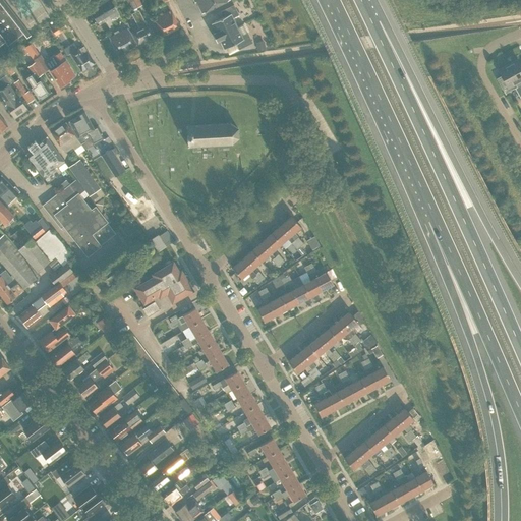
[(128,0),(133,9),(142,5),(139,0),(128,0)]
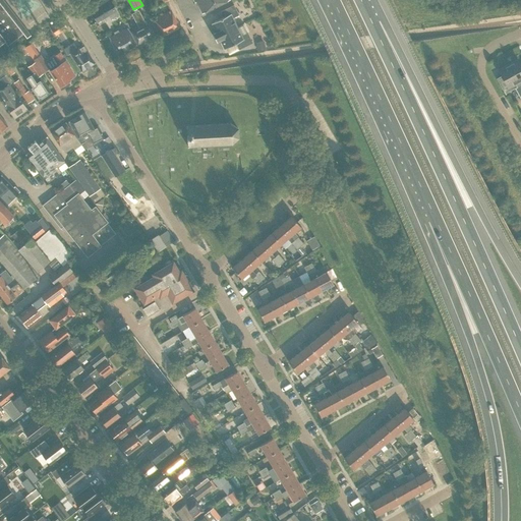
[(195,0),(203,13),(229,0),(195,0)]
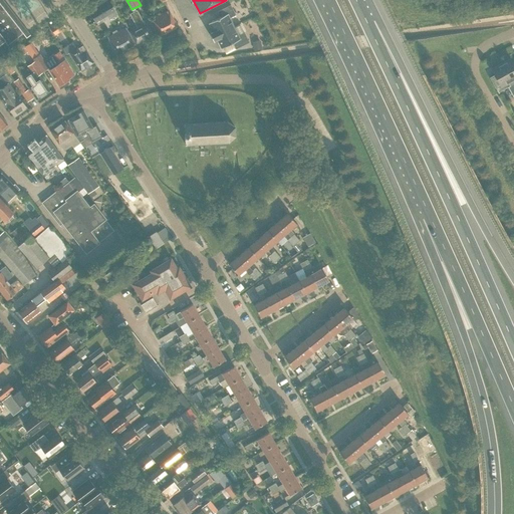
[(114,10),(110,1),(90,11),(95,20),(114,10)]
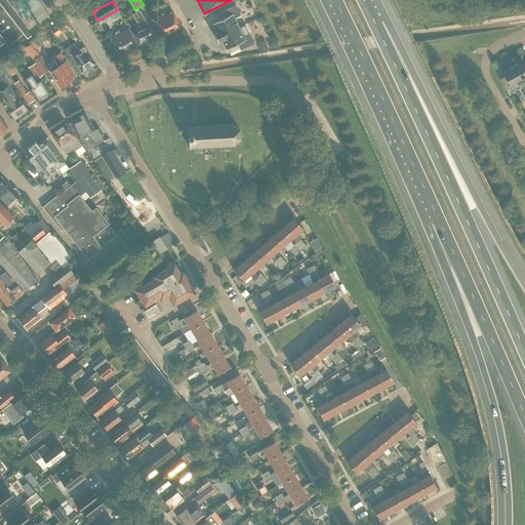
[(0,43),(4,41),(8,45),(23,33),(0,5),(0,4),(0,43)]
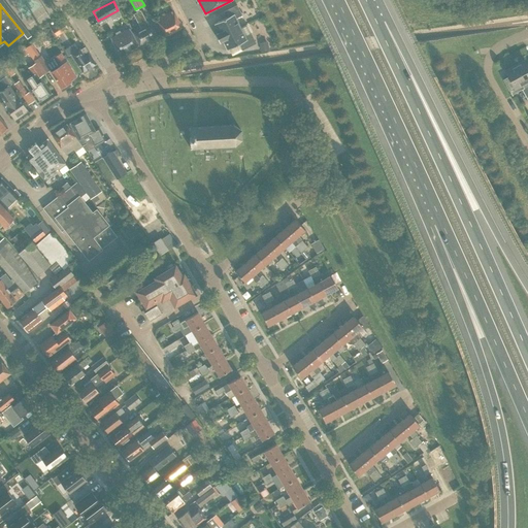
[(216,34),(218,38),(240,27),(235,19),(242,15),(237,5),(223,12),(226,18),(215,24),(219,33),(216,34)]
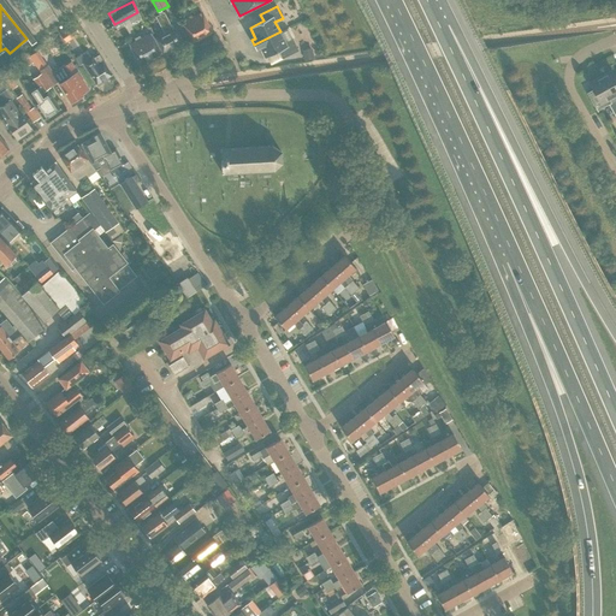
[(155,39),(164,53),(183,43),(176,28),(172,29),(164,12),(155,17),(165,34),(155,39)]
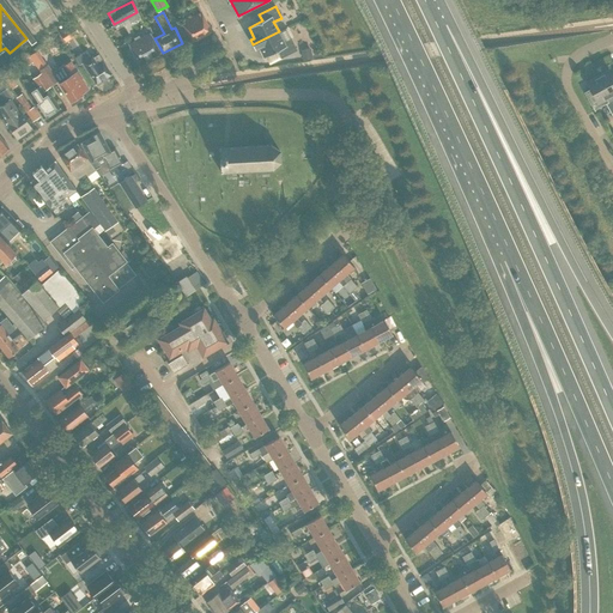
[(190,42),(211,32),(201,13),(181,23),(190,42)]
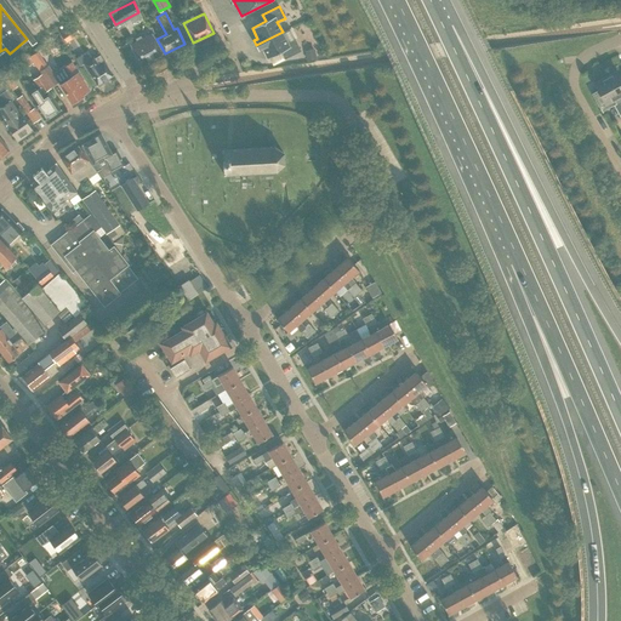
[(75,24),(62,34),(68,43),(80,33),(75,24)]
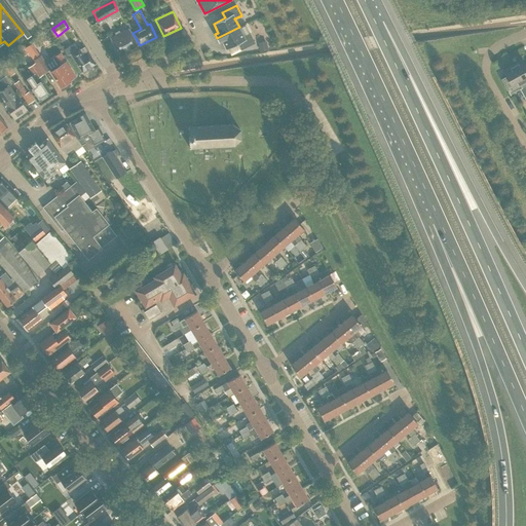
[(243,36),(239,27),(217,38),(219,42),(222,41),(226,49),(238,44),(240,50),(255,43),(250,33),(243,36)]
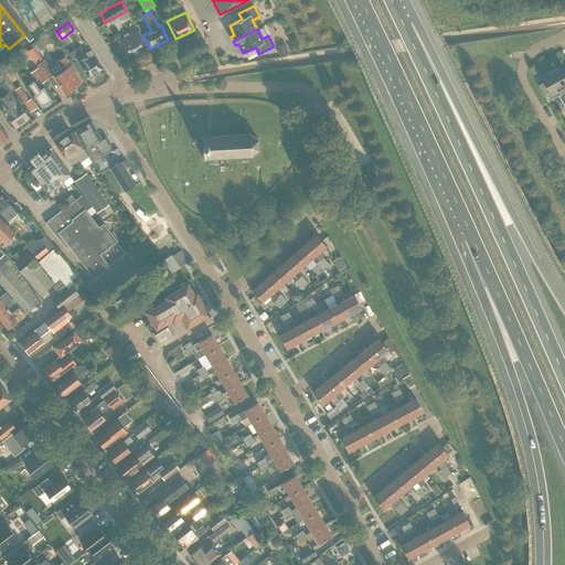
[(125,38),(118,41),(128,60),(148,49),(138,30),(129,35),(128,33),(124,35),(125,38)]
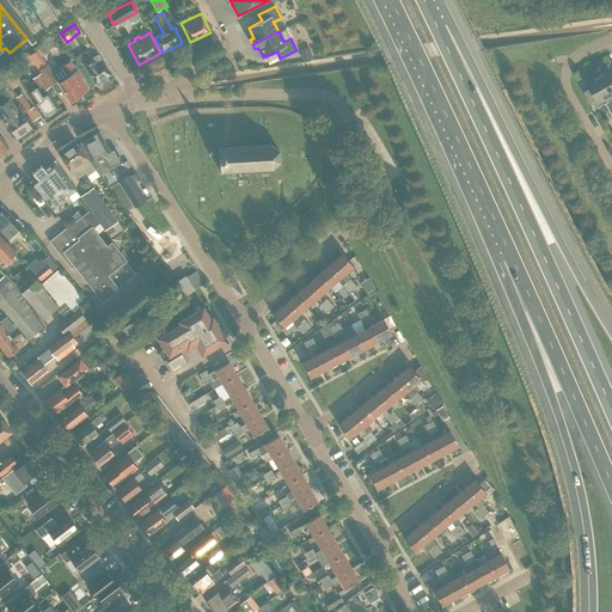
[(301,49),(303,59),(312,57),(311,48),(301,49)]
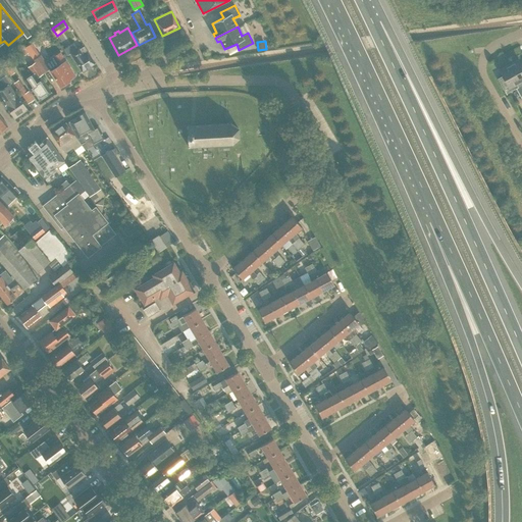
[(73,44),(64,49),(67,55),(70,53),(82,71),(95,63),(84,46),(80,49),(79,48),(77,49),(73,44)]
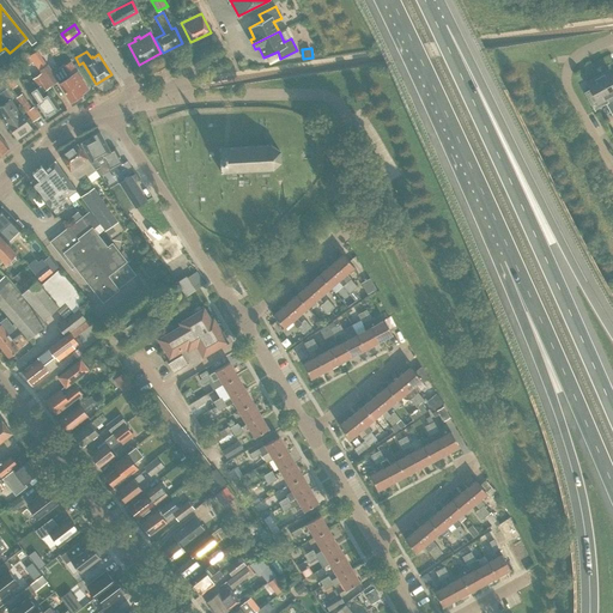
[(71,62),(53,74),(58,82),(59,84),(71,102),(83,93),(82,93),(87,89),(71,62)]
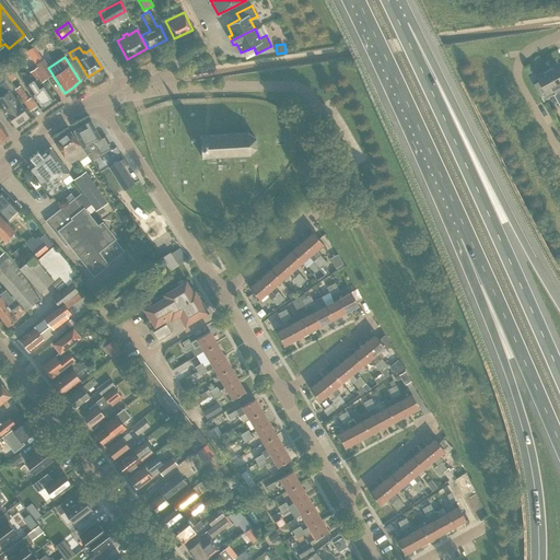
[(44,60),(36,65),(46,79),(53,74),(48,68),(44,60)]
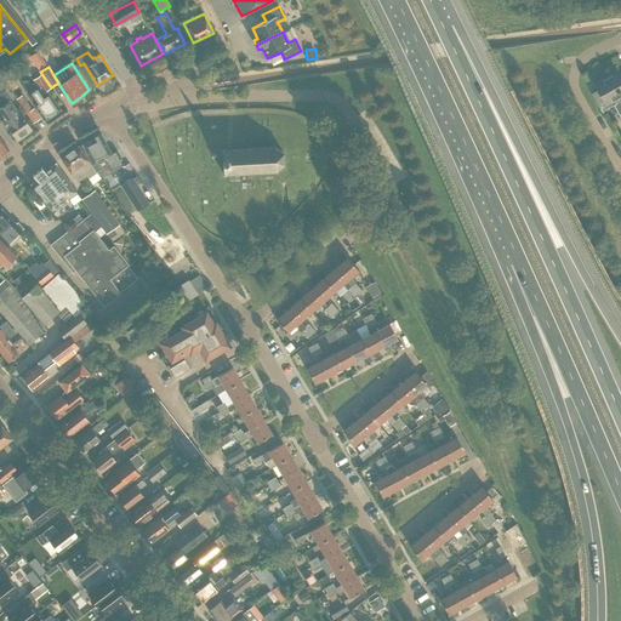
[(620,77),(617,70),(607,77),(620,102),(620,77)]
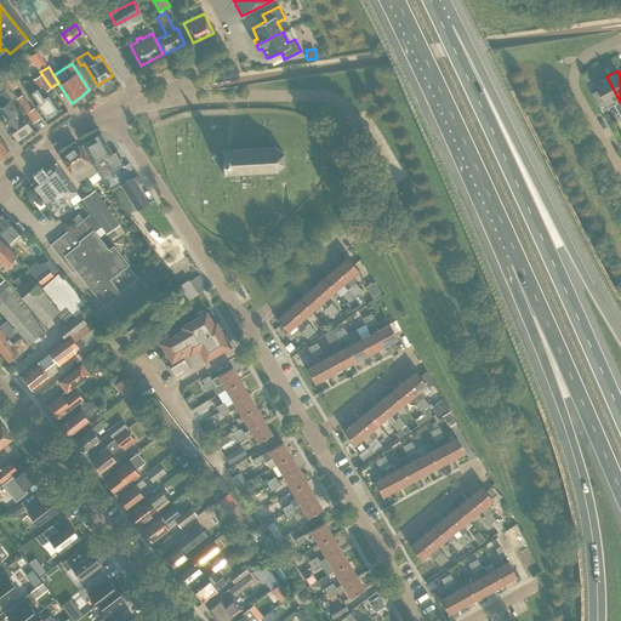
[(34,104),(45,121),(61,109),(47,91),(50,89),(40,75),(33,80),(39,89),(32,93),(36,102),(34,104)]
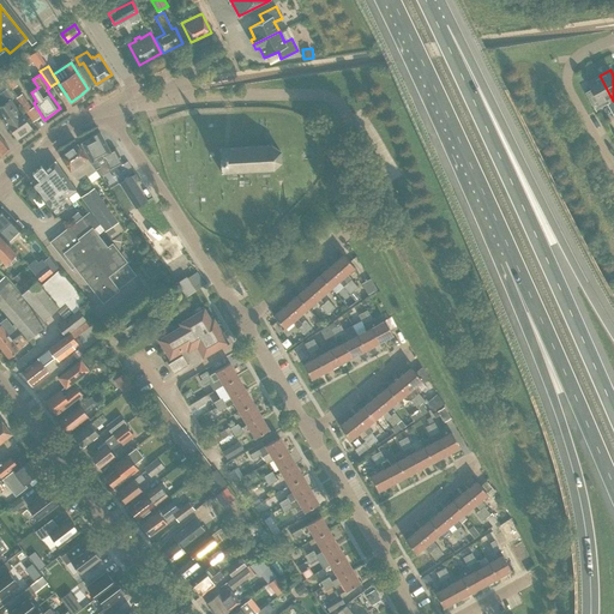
[(595,110),(607,103),(613,116),(613,101),(600,76),(588,83),(591,89),(588,91),(585,92),(595,110)]
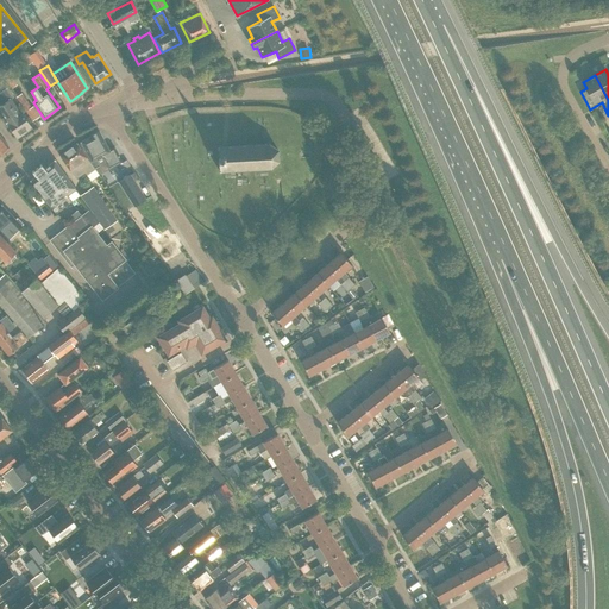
[(5,121),(17,138),(32,127),(19,110),(18,111),(10,99),(11,98),(5,89),(0,92),(0,104),(1,105),(0,105),(0,118),(4,123),(5,121)]
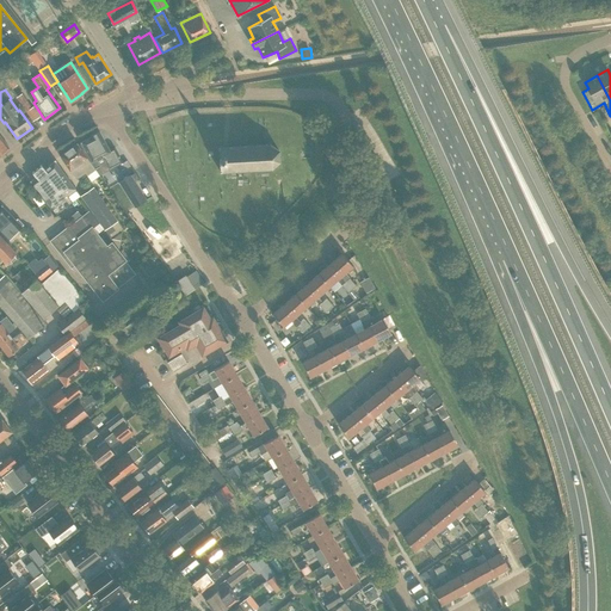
[(16,98),(32,122),(39,116),(34,107),(32,107),(23,93),(16,98)]
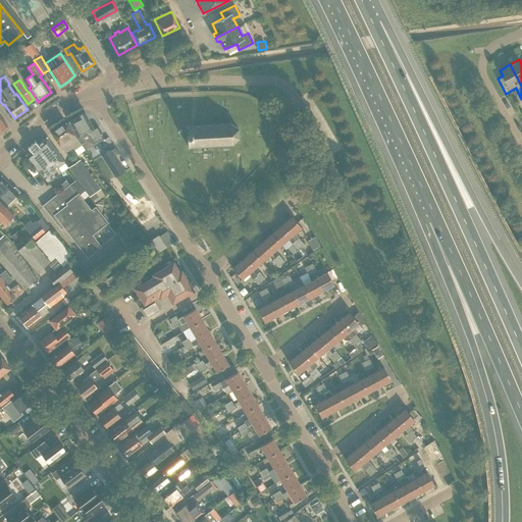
[(85,112),(76,116),(77,117),(69,121),(69,122),(79,138),(77,139),(80,141),(82,144),(86,142),(83,137),(88,134),(94,145),(105,139),(98,125),(93,128),(85,112)]
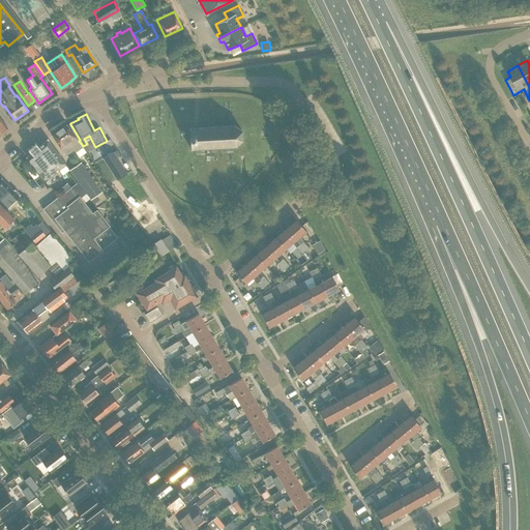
[(76,152),(83,147),(66,124),(52,136),(64,152),(66,155),(75,150),(76,152)]
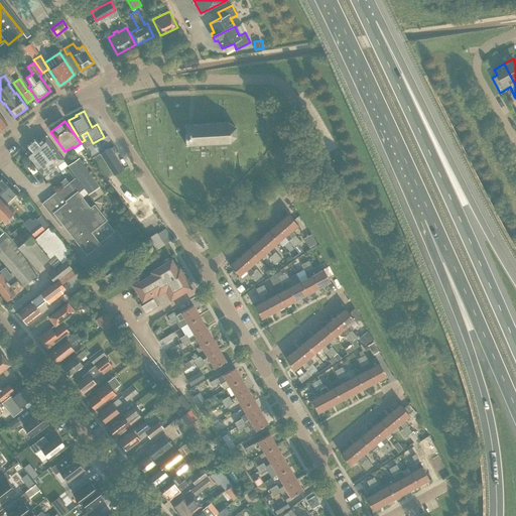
[(236,127),(229,122),(184,125),(186,145),(230,142),(236,137),(236,127)]
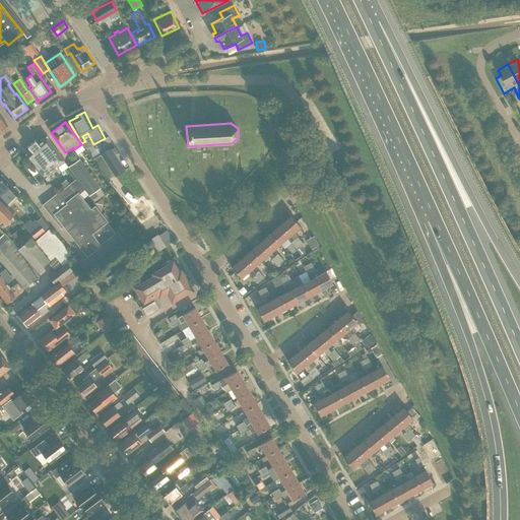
[(57,174),(60,171),(57,166),(64,160),(47,137),(38,144),(35,141),(27,147),(30,150),(26,154),(45,178),(55,172),(57,174)]
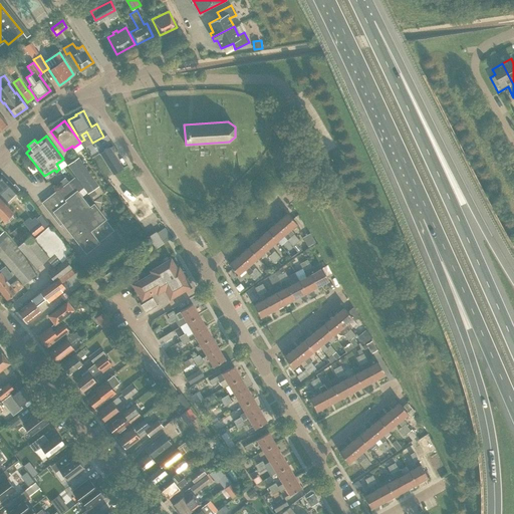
[(122,168),(109,148),(100,154),(113,174),(122,168)]
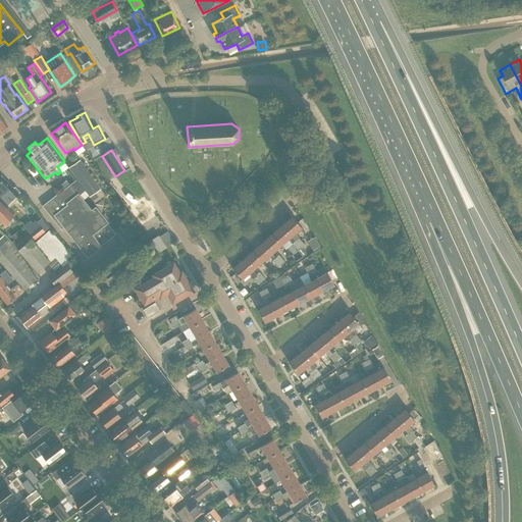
[(100,190),(91,175),(80,160),(69,167),(94,202),(104,195),(100,190)]
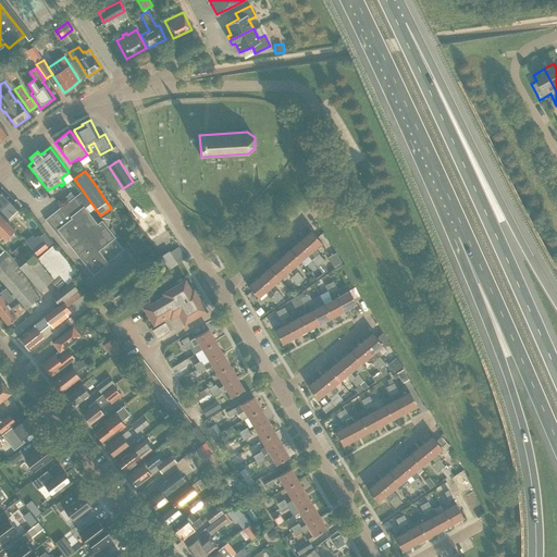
[(13,201),(1,188),(0,188),(0,211),(3,215),(11,209),(13,211),(21,205),(16,199),(13,201)]
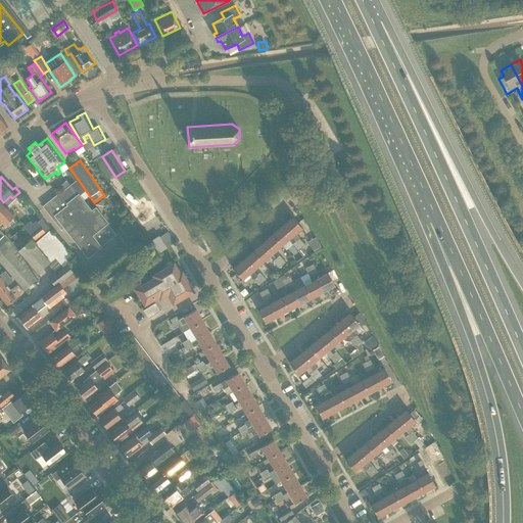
[(79,193),(80,195),(85,191),(77,180),(70,185),(78,194),(79,193)]
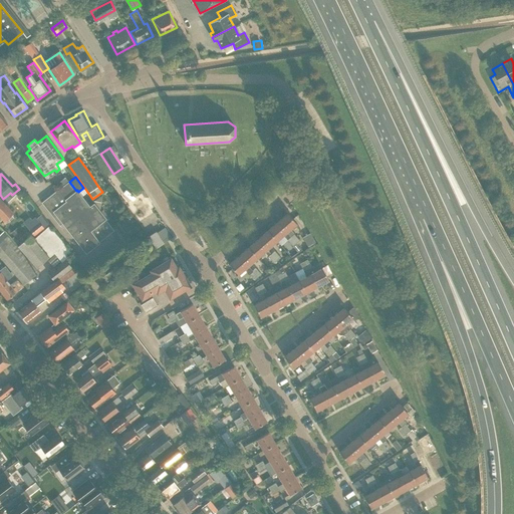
[(76,191),(69,182),(57,190),(41,203),(60,225),(62,223),(86,253),(99,243),(99,242),(108,235),(114,230),(106,219),(94,203),(89,207),(78,192),(77,190),(76,191)]
